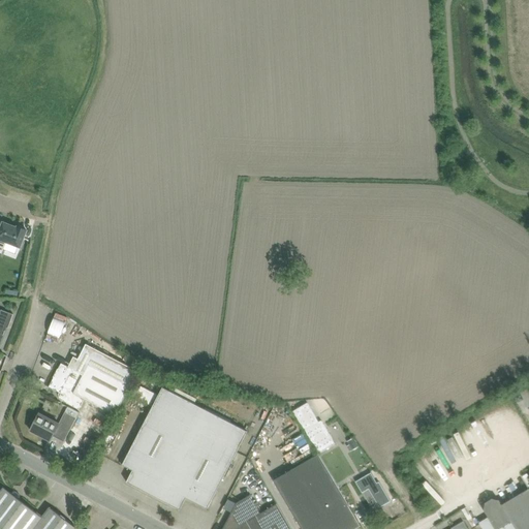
[(0,226),(0,247),(3,248),(6,242),(21,247),(27,230),(18,227),(18,228),(3,223),(1,227),(0,226)]
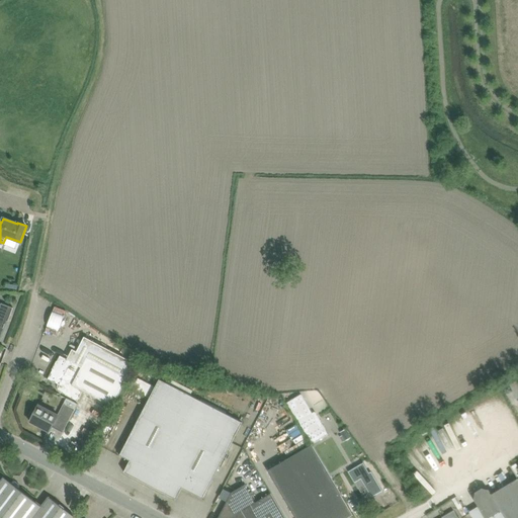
[(0,337),(7,320),(5,320),(6,317),(7,317),(8,317),(9,316),(10,316),(11,315),(13,308),(1,304),(0,306),(0,337)]
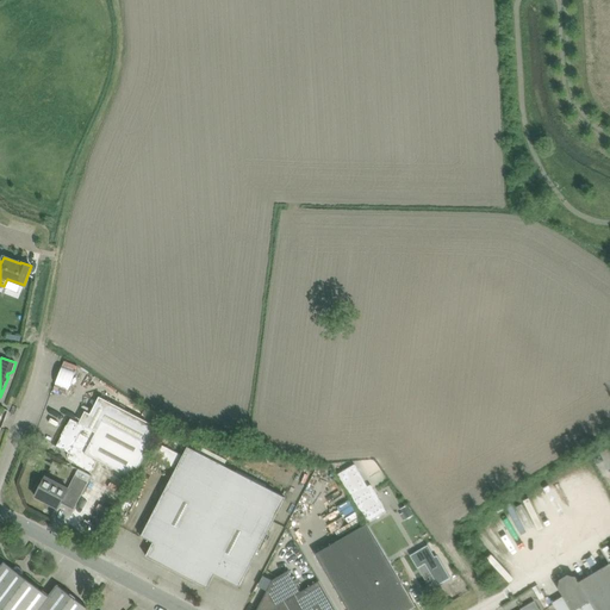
[(54,390),(69,394),(80,365),(64,360),(54,390)]
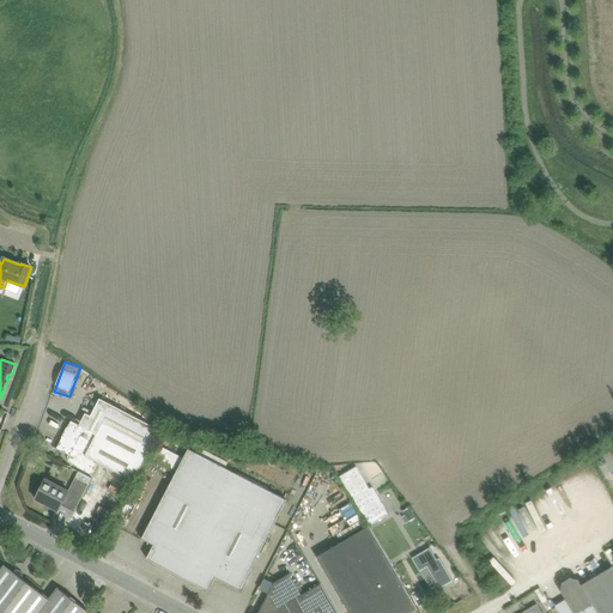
[(71,422),(56,449),(70,455),(71,456),(70,457),(72,462),(73,463),(72,463),(78,467),(78,466),(79,467),(79,468),(85,471),(85,469),(91,473),(93,471),(95,471),(98,462),(134,481),(139,471),(151,448),(161,431),(99,399),(85,428),(71,422)]
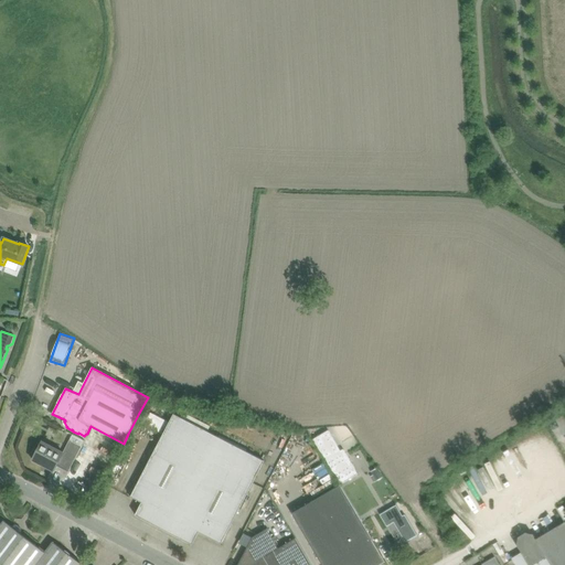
[(173,414),(169,423),(146,411),(139,423),(163,435),(130,497),(142,502),(136,515),(192,544),(199,532),(222,544),(265,461),(173,414)]
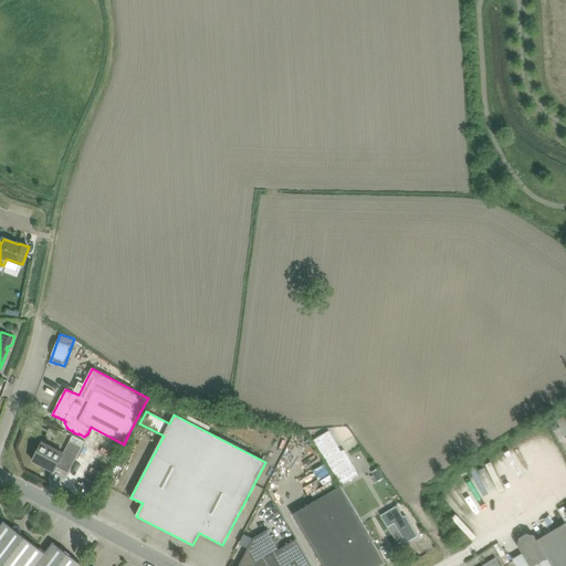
[(329,431),(314,440),(341,485),(359,475),(344,450),(342,451),(329,431)]
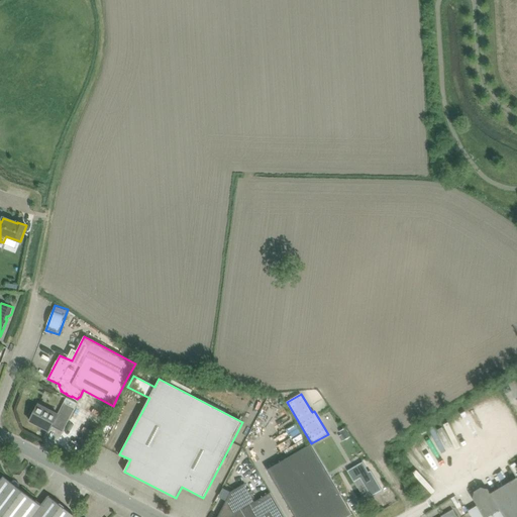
[(29,414),(29,418),(30,418),(29,420),(44,428),(49,431),(50,429),(52,426),(63,432),(78,403),(66,397),(63,403),(66,405),(63,412),(59,410),(57,414),(38,404),(37,406),(35,405),(32,408),(30,411),(29,414)]
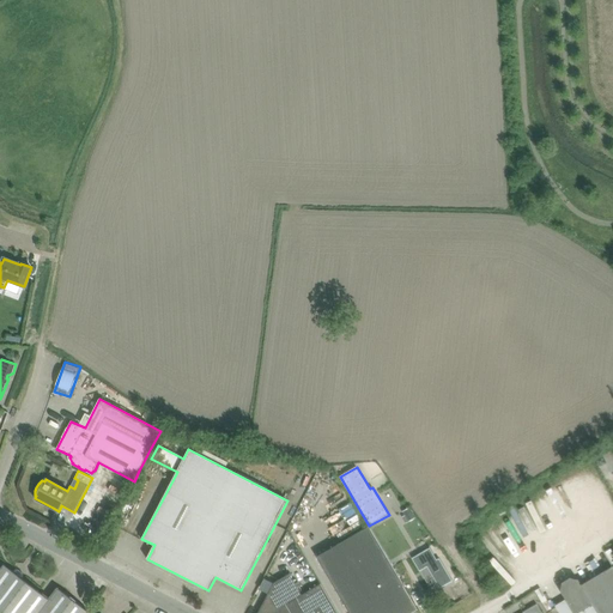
[(408,508),(404,511),(406,515),(410,521),(414,519),(408,508)]
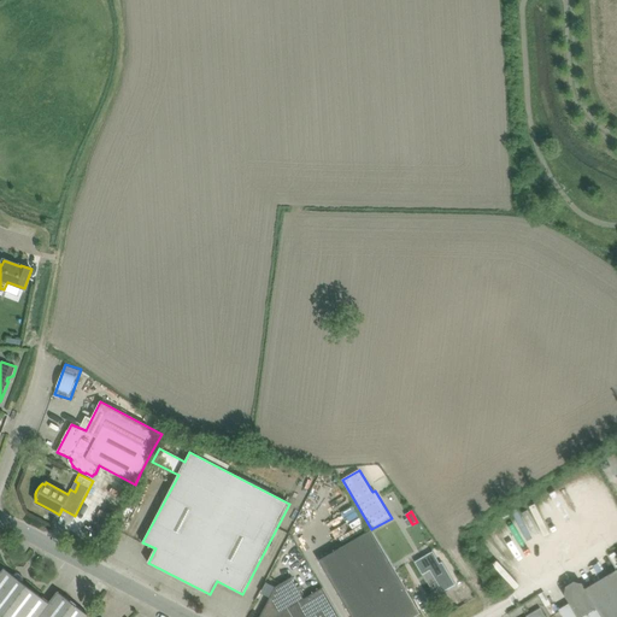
[(274,539),(282,542),(287,530),(278,527),(274,539)]
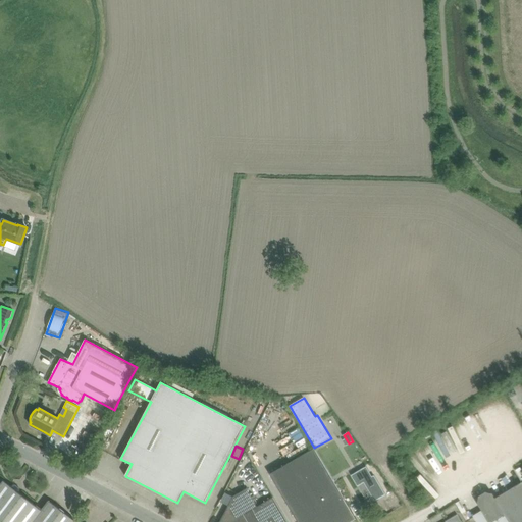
[(350,521),(356,519),(344,499),(314,448),(270,474),(298,521),(350,521)]
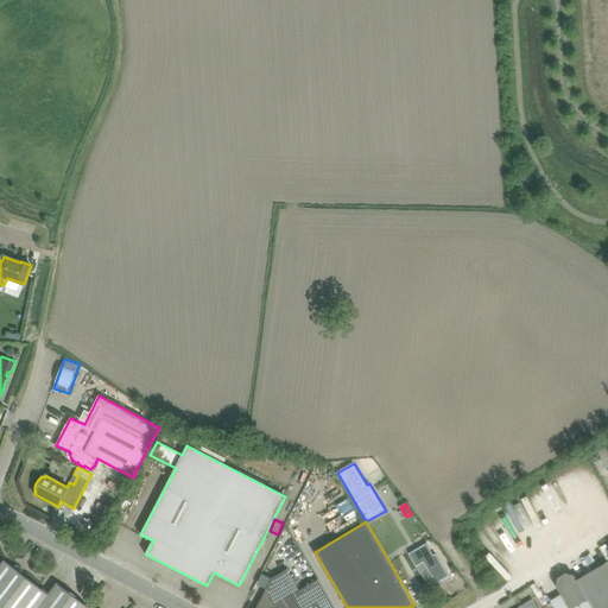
[(424,537),(406,546),(417,565),(425,562),(437,583),(449,576),(436,553),(435,555),(424,537)]
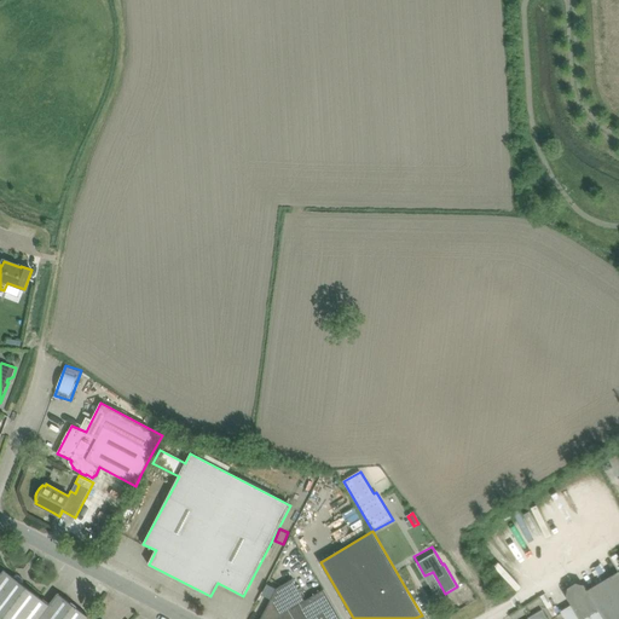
[(0,574),(0,618),(27,618),(42,600),(4,570),(0,574)]
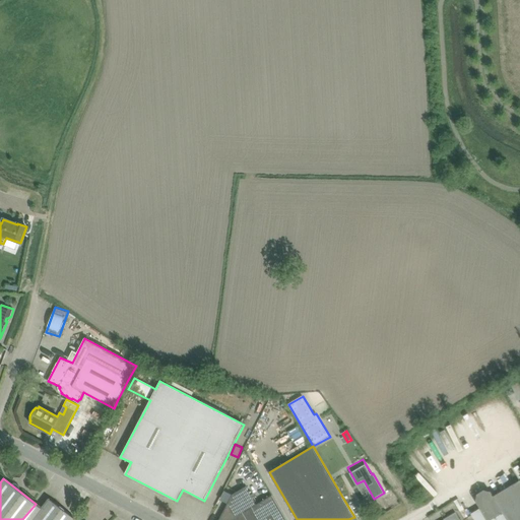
[(519,519),(519,480),(495,495),(510,519),(519,519)]
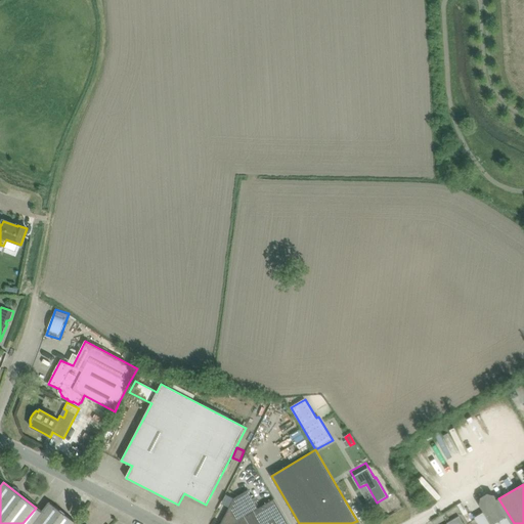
[(289,523),(274,499),(258,509),(248,490),(234,498),(220,523),(289,523)]
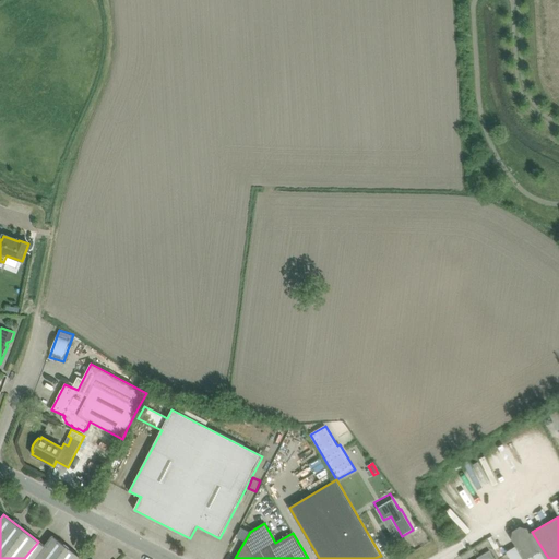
[(515,546),(506,552),(510,558),(548,558),(532,532),(530,533),(527,528),(520,526),(512,532),(511,538),(515,546)]
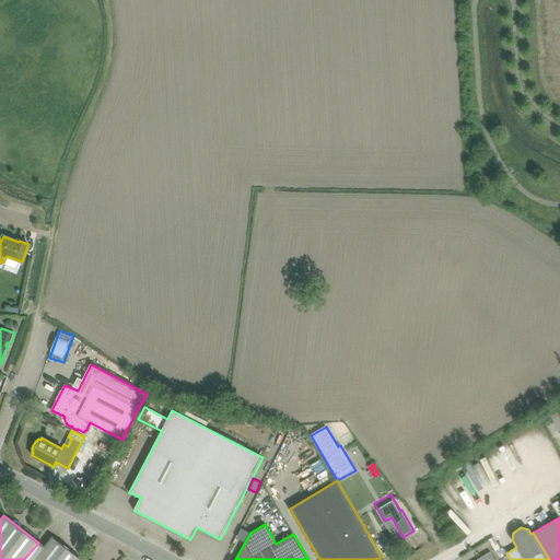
[(421,531),(404,539),(410,551),(428,541),(421,531)]
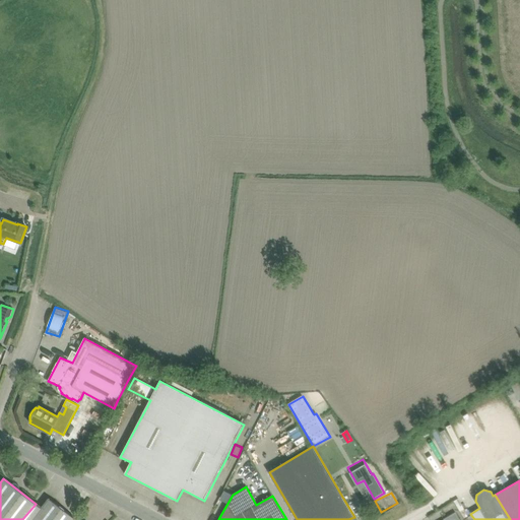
[(36,504),(22,519),(73,519),(75,519),(49,499),(42,508),(36,504)]
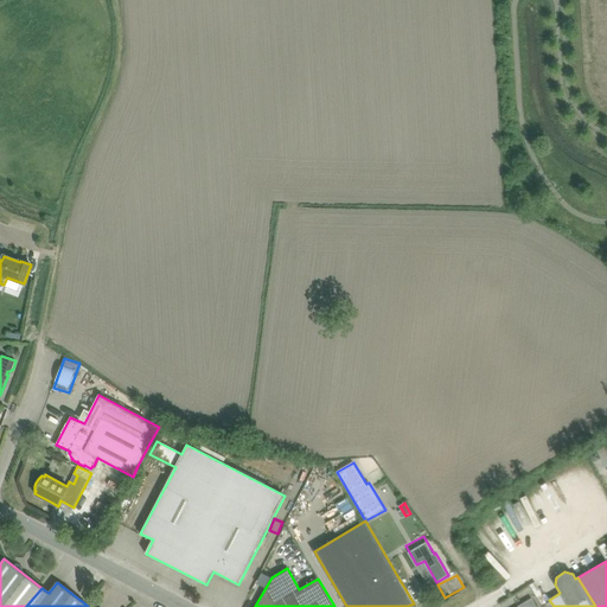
All buildings are outlined.
